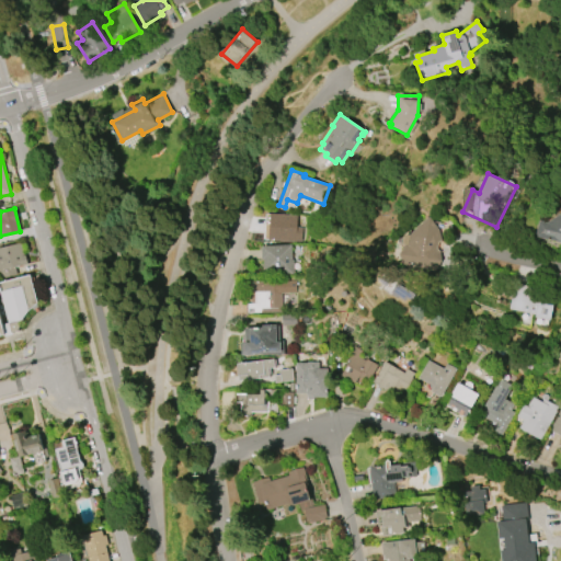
[(539,220),(547,222),(560,213),(560,240),(536,236),(539,220)]
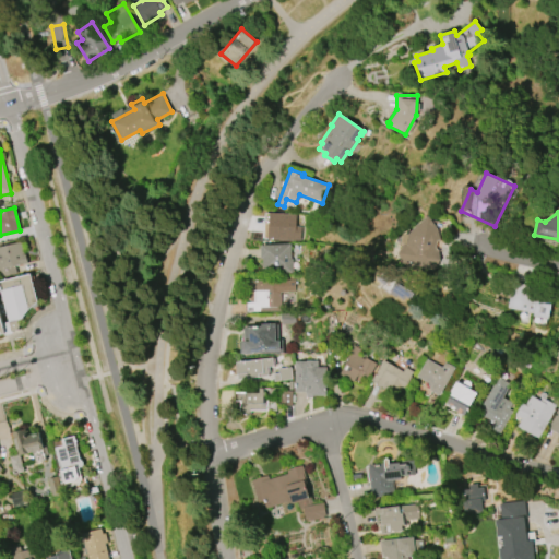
[(269,213),(296,214),(296,227),(301,227),(300,241),(268,240),(269,213)]
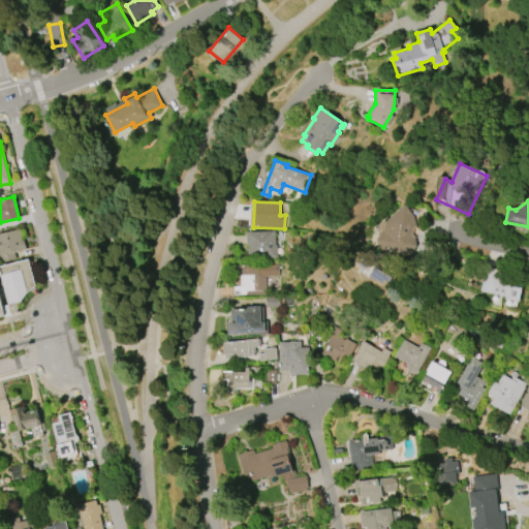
[(412,254),(379,249),(382,229),(384,229),(386,221),(394,213),(405,205),(413,216),(415,226),(413,229),(412,234),(415,239),(412,254)]
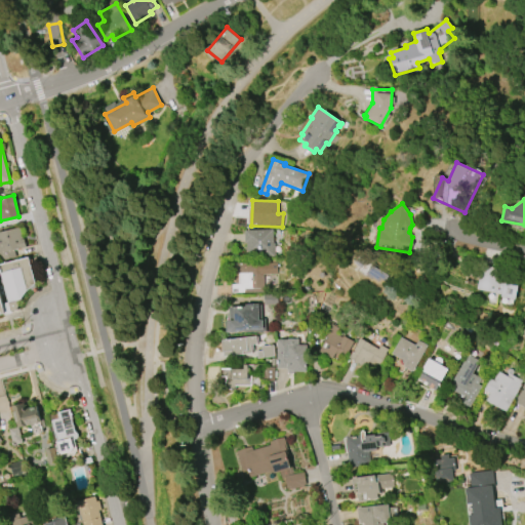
[(15,257),(0,260),(0,230),(21,226),(26,248),(14,251),(15,257)]
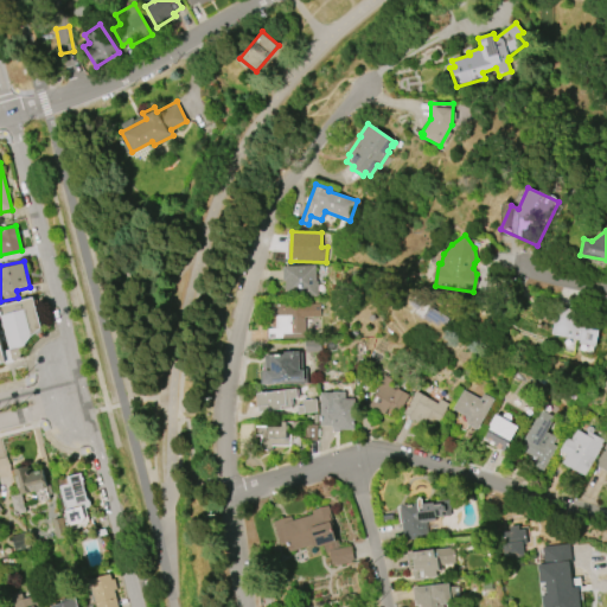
[(283,266),(315,266),(317,296),(286,298),(285,281),(283,281),(283,266)]
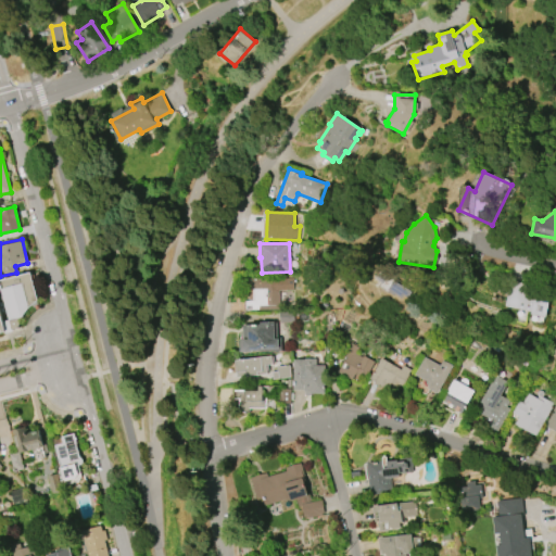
[(0,280),(0,293),(10,331),(19,329),(19,321),(22,315),(27,308),(36,301),(29,273),(0,280)]
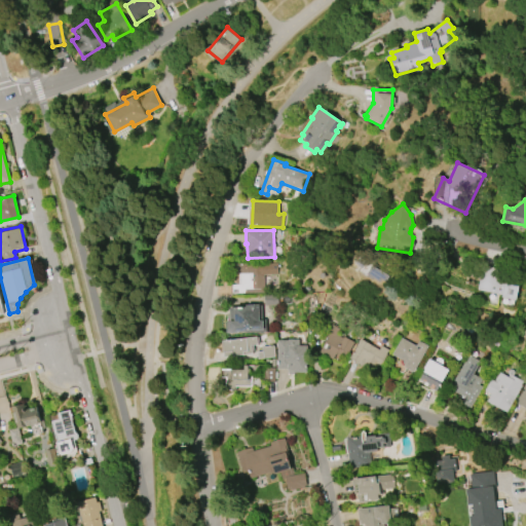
[(235,265),(277,264),(277,275),(264,275),(264,293),(230,294),(230,285),(235,285),(235,265)]
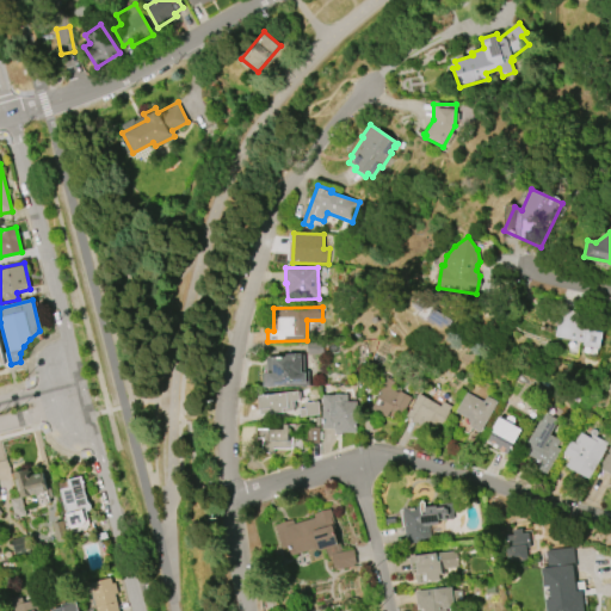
[(600,347),(605,322),(561,313),(556,339),(600,347)]
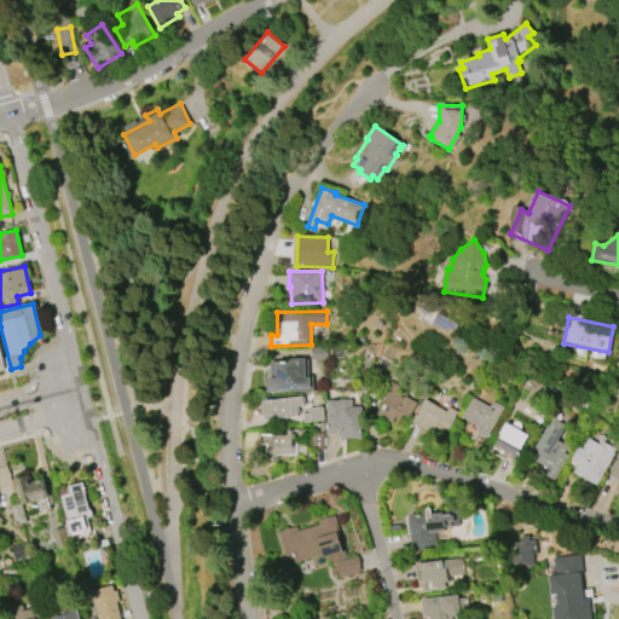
[(312,392),(266,393),(265,379),(270,379),(270,362),(288,362),(288,359),(306,358),(306,372),(301,372),(301,377),(312,377),(312,392)]
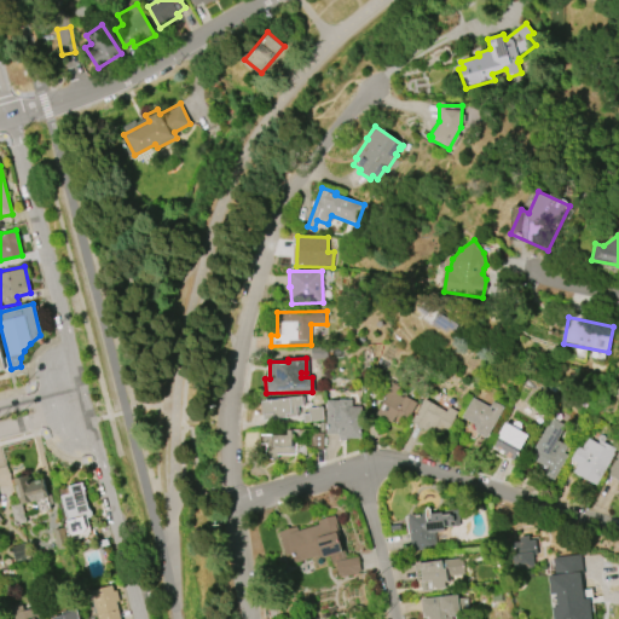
[(376,415),(391,423),(395,415),(405,421),(416,403),(404,395),(403,398),(389,391),(376,415)]
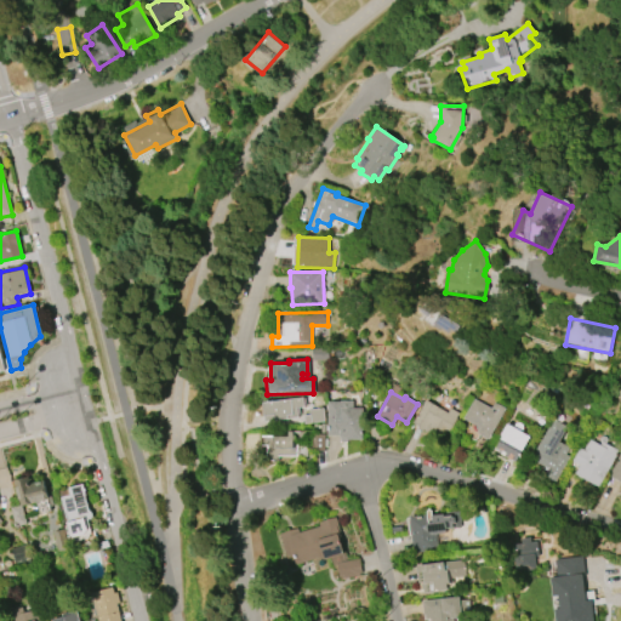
[(262,403),(265,421),(297,417),(296,408),(303,406),(302,398),(262,403)]
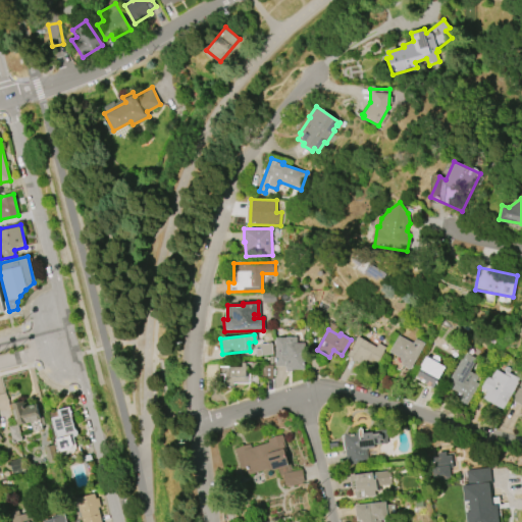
[(388,352),(398,335),(412,344),(414,338),(424,344),(409,369),(400,364),(402,361),(399,360),(400,358),(388,352)]
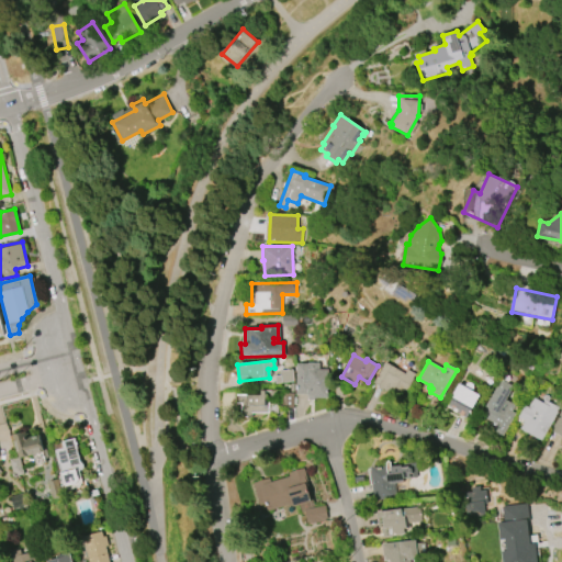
[(373,382),(385,362),(404,373),(406,369),(416,374),(404,394),(385,384),(383,389),(373,382)]
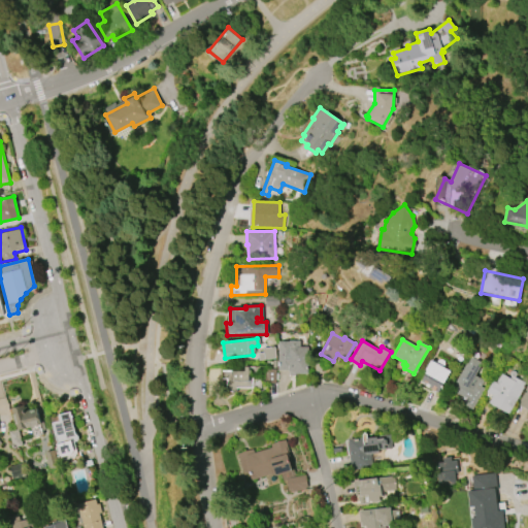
[(277,341),(277,370),(289,370),(289,373),(307,373),(307,347),(299,348),(299,341),(277,341)]
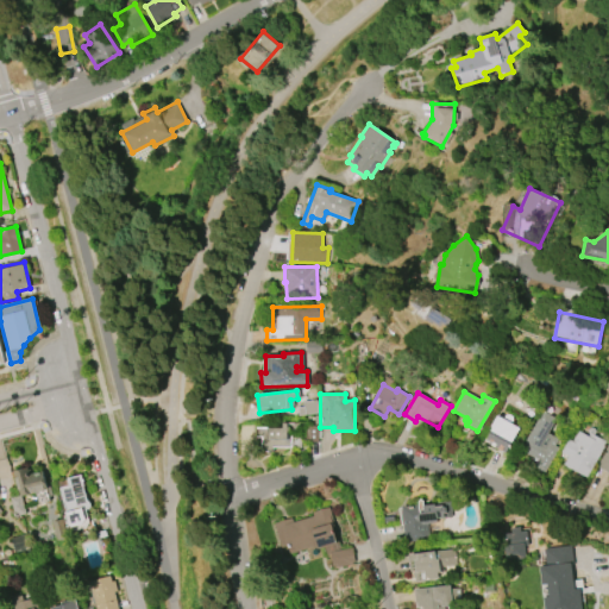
[(315,400),(318,413),(297,415),(296,407),(303,407),(302,401),(315,400)]
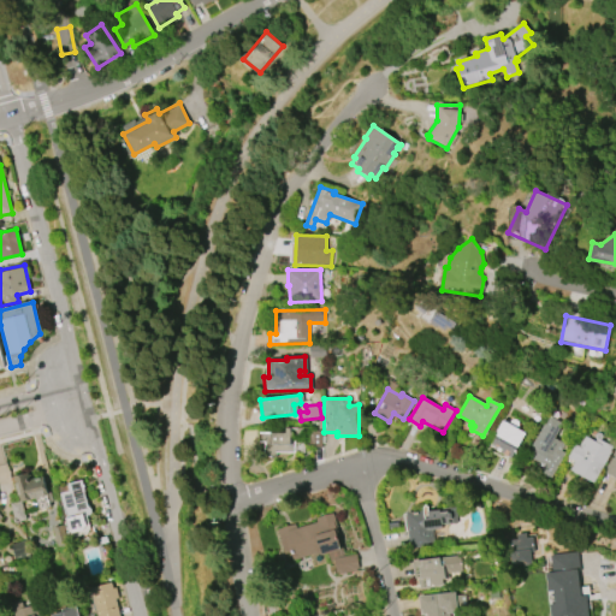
[(548,416),(561,425),(554,438),(564,444),(560,451),(564,454),(551,478),(539,472),(544,465),(526,454),(548,416)]
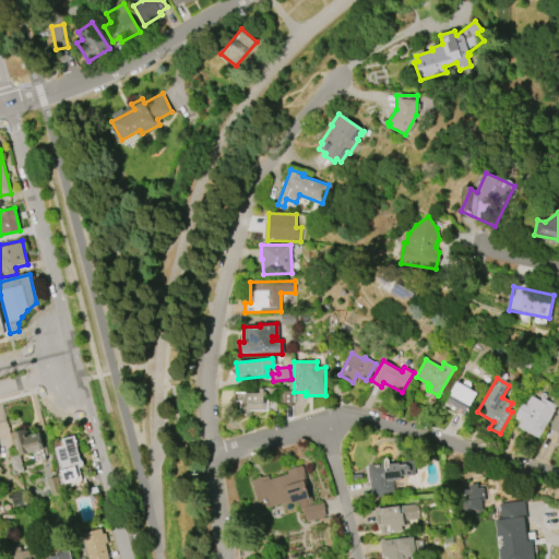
[(455,380),(477,393),(463,416),(442,404),(455,380)]
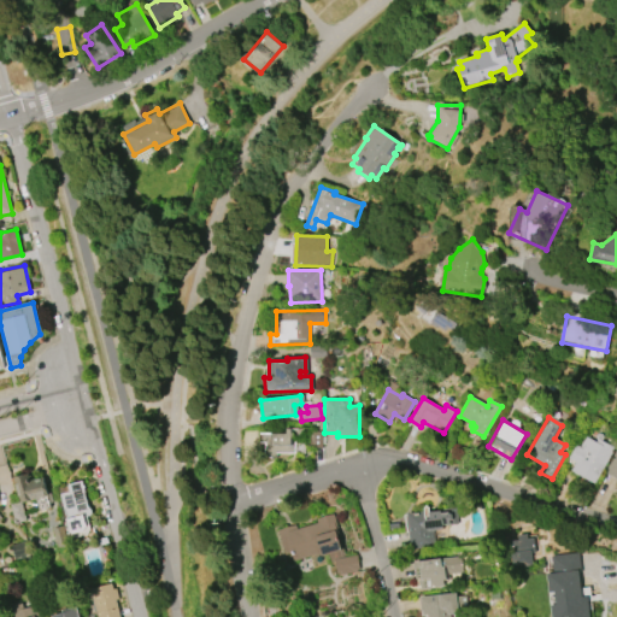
[(259,433),(286,434),(286,428),(304,428),(304,454),(276,453),(276,458),(265,457),(265,442),(259,442),(259,433)]
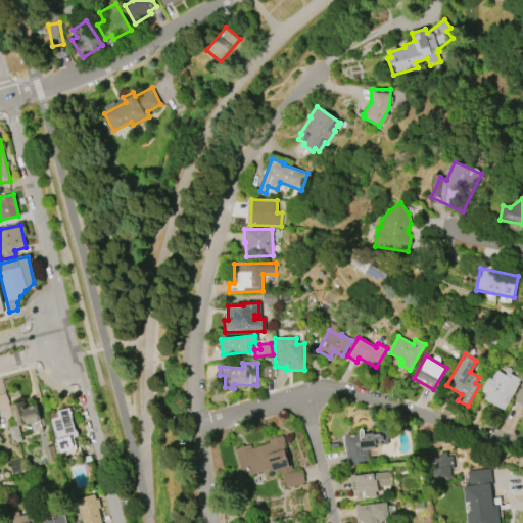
[(273,366),(263,366),(263,380),(273,380),(273,366)]
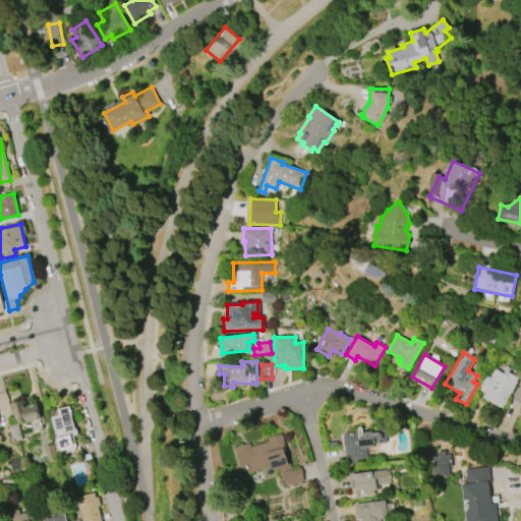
[(518,379),(501,408),(482,397),(485,390),(479,387),(486,375),(488,377),(495,368),(503,372),(505,370),(518,379)]
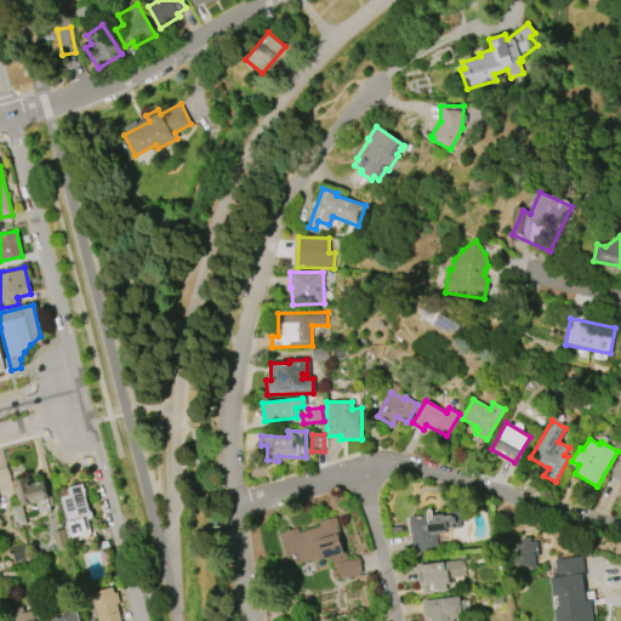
[(620,450),(620,484),(607,476),(620,450)]
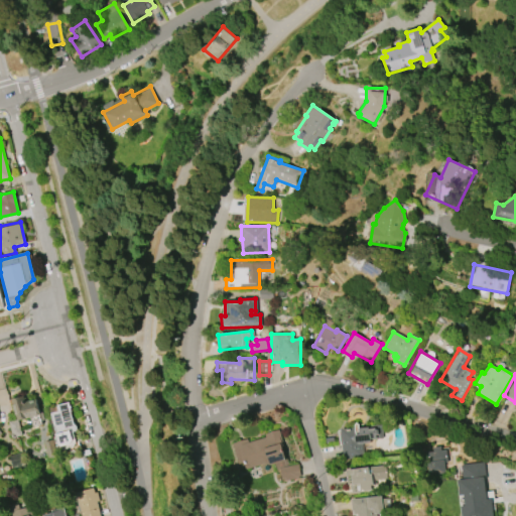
[(10,399),(23,396),(24,401),(35,399),(42,425),(31,427),(29,417),(17,420),(21,435),(12,437),(8,421),(15,420),(10,399)]
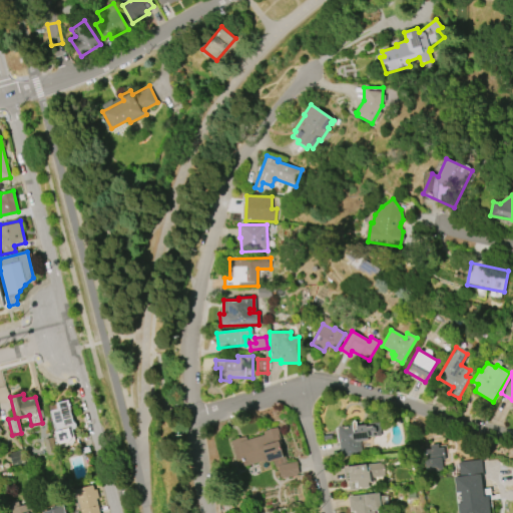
[(48,403),(67,398),(79,446),(59,451),(48,403)]
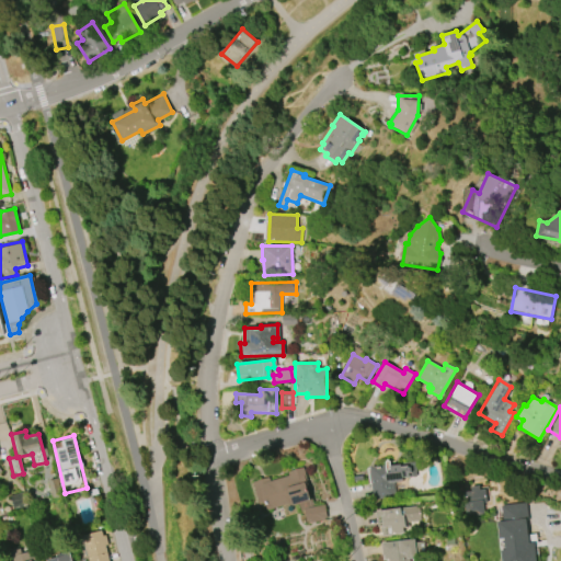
[(369,467),(373,499),(396,496),(395,482),(403,481),(403,478),(416,477),(414,462),(390,465),(389,461),(387,459),(385,462),(385,466),(369,467)]
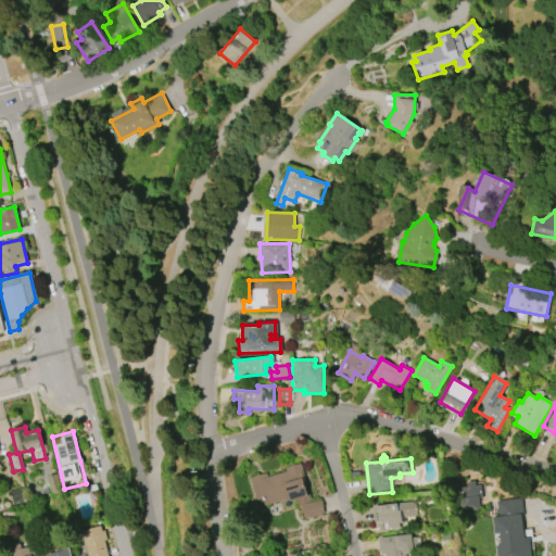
[(250,478),(265,474),(266,477),(287,471),(286,467),(300,464),(308,496),(288,502),(287,498),(257,507),(250,478)]
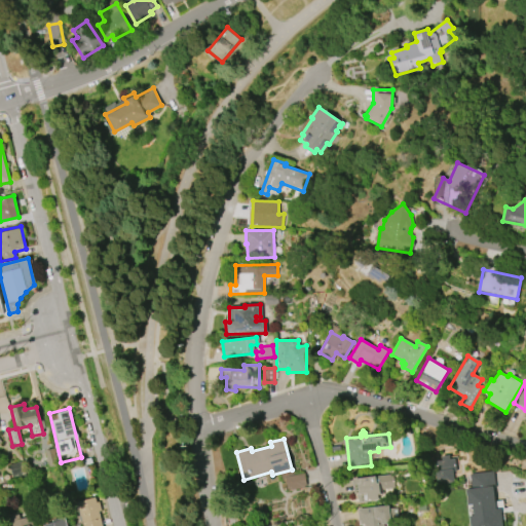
[(437,483),(435,470),(439,470),(438,457),(456,454),(458,470),(452,470),(453,481),(437,483)]
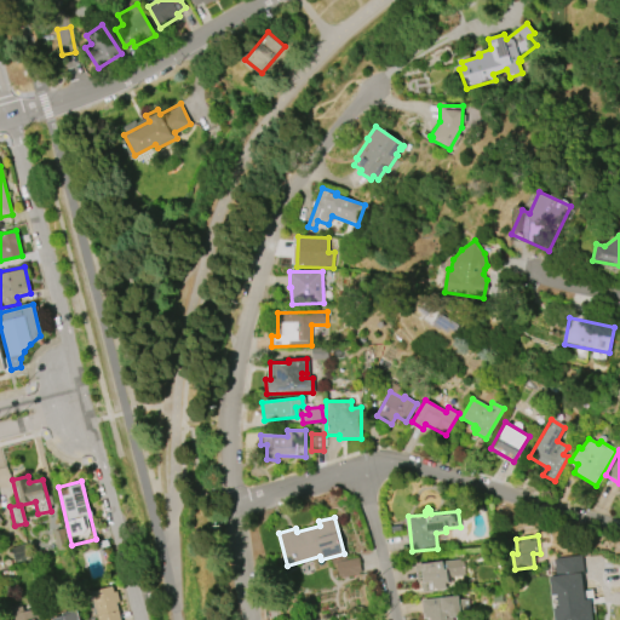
[(552,558),(581,555),(584,572),(580,572),(584,601),(589,601),(590,619),(552,619),(546,575),(554,574),(552,558)]
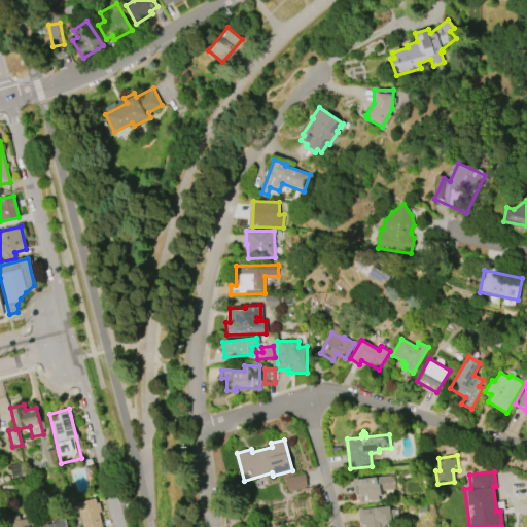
[(285,477),(288,491),(307,488),(305,473),(285,477)]
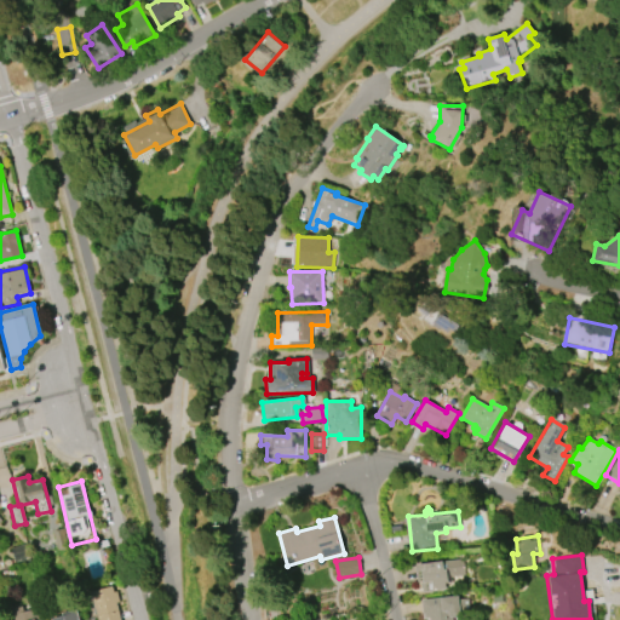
[(414,564),(463,560),(465,577),(447,578),(448,590),(417,592),(414,564)]
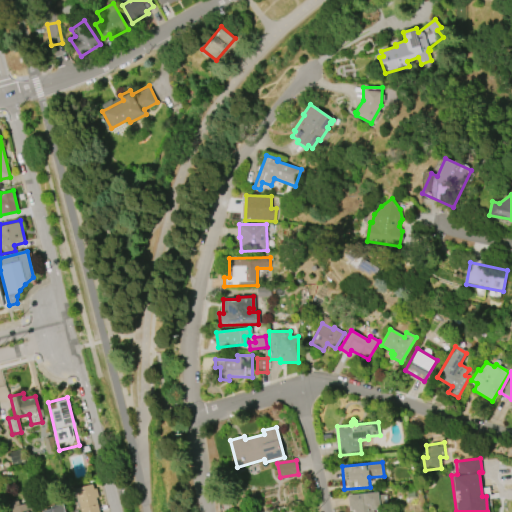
[(80,511),(74,489),(91,484),(93,492),(96,491),(98,497),(95,498),(99,511),(80,511)]
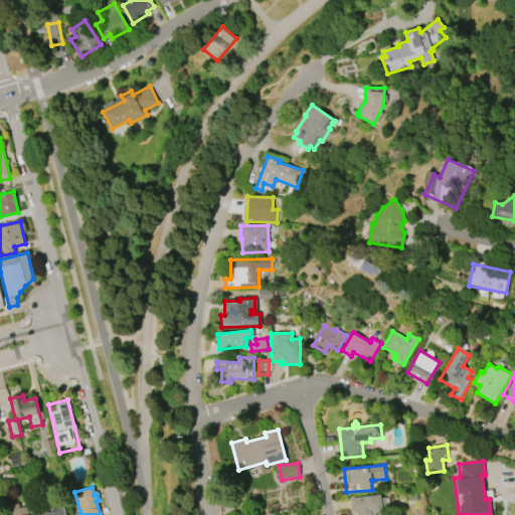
[(349,498),(351,514),(356,514),(376,514),(376,513),(390,512),(388,494),(349,498)]
